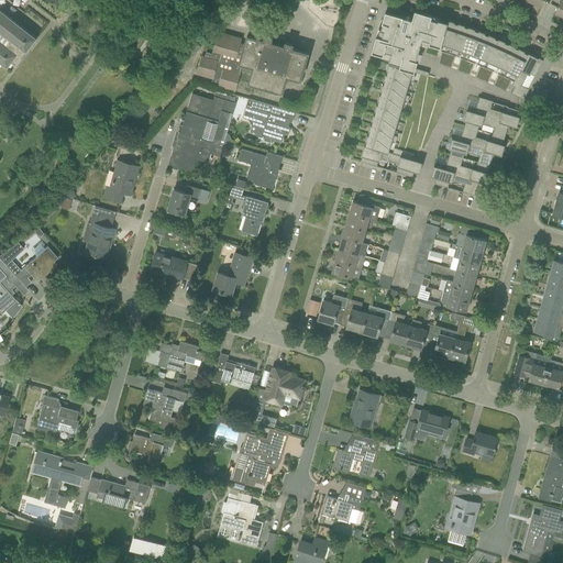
[(0,9),(0,62),(7,67),(12,61),(17,64),(37,39),(0,9)]
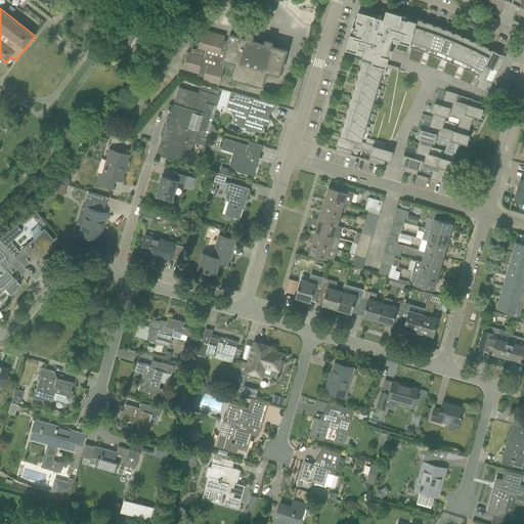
[(386,9),(384,17),(359,10),(354,28),(357,29),(355,35),(350,33),(345,48),(356,51),(357,47),(363,49),(361,57),(362,57),(361,60),(384,67),(389,69),(390,66),(385,63),(393,36),(399,38),(398,41),(409,44),(410,41),(417,20),(416,20),(407,17),(407,19),(401,17),(402,14),(386,9)]
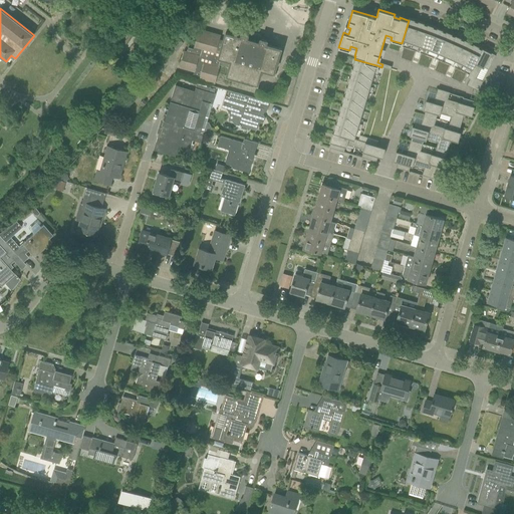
[(415,20),(409,18),(408,20),(409,20),(403,40),(412,43),(419,22),(418,22),(415,21),(415,20)]
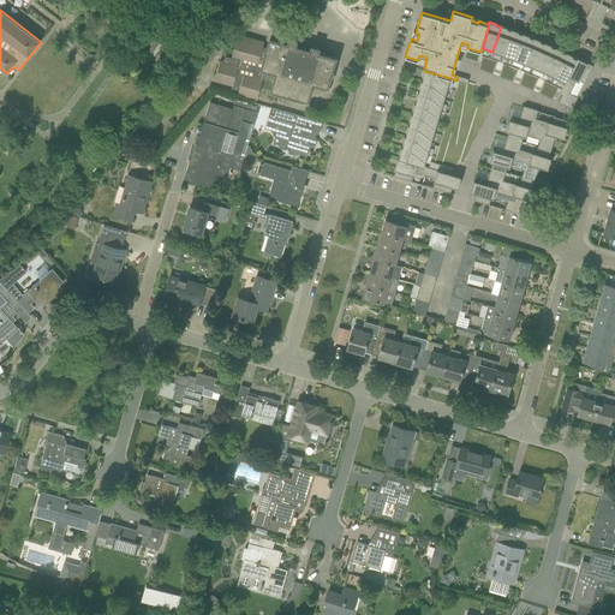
[(508,28),(500,25),(500,27),(501,27),(493,52),(503,55),(512,31),(511,30),(507,29),(508,28)]
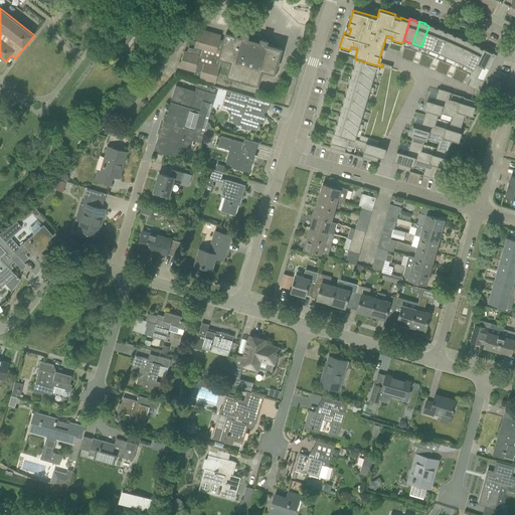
[(435,26),(428,24),(427,25),(428,26),(421,46),(431,49),(438,29),(434,28),(435,26)]
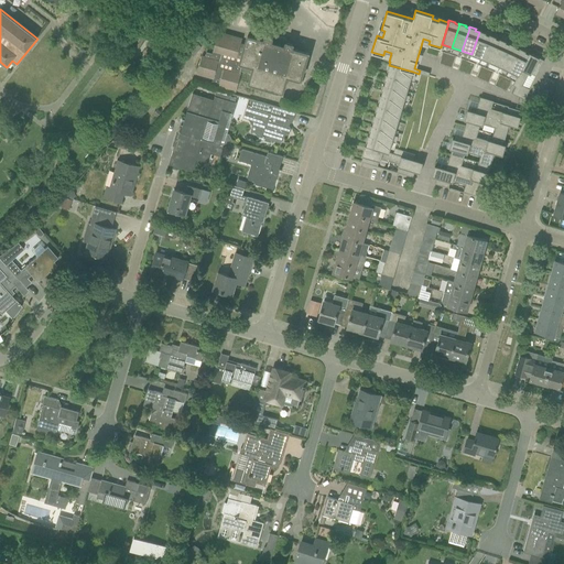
[(486,33),(479,31),(479,32),(472,54),(480,57),(489,36),(489,35),(486,34),(486,33)]
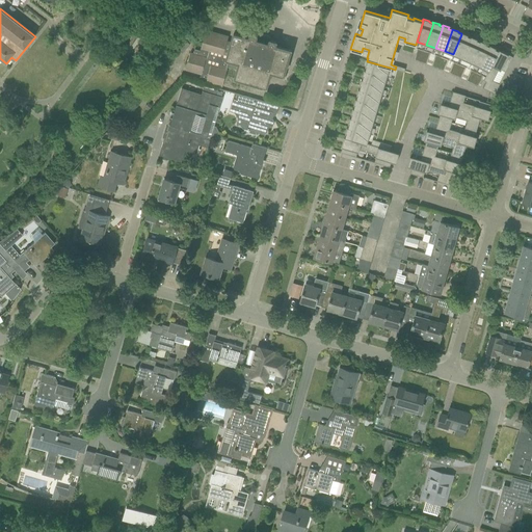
[(230,45),(227,44),(228,36),(206,30),(200,51),(197,50),(195,55),(190,53),(185,69),(208,76),(206,81),(222,86),(228,68),(237,71),(235,79),(266,88),(270,73),(284,76),(291,51),(275,46),(276,43),(249,35),(248,38),(233,34),(230,45)]
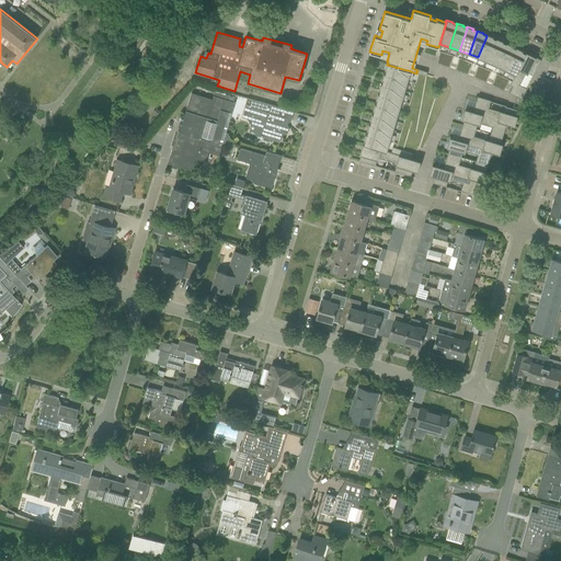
[(493,37),(487,34),(487,35),(487,36),(478,57),(488,61),(496,41),(496,39),(493,38),(493,37)]
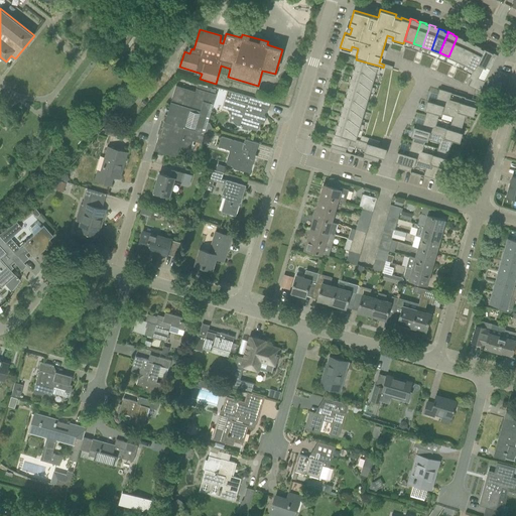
[(463,38),(457,35),(457,36),(457,37),(448,56),(457,60),(466,41),(466,40),(463,39),(463,38)]
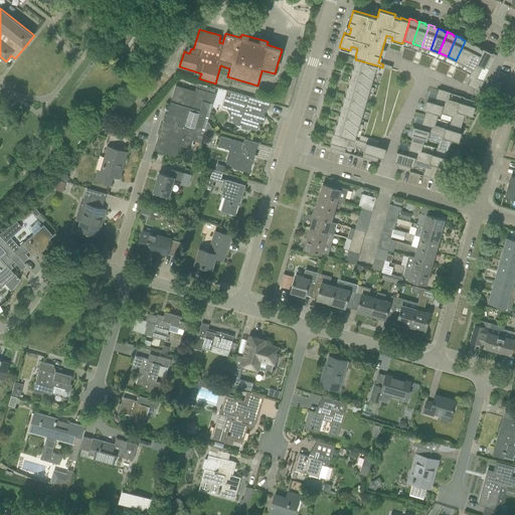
[(471,42),(465,39),(465,40),(465,41),(456,60),(465,64),(474,45),(471,43),(471,42)]
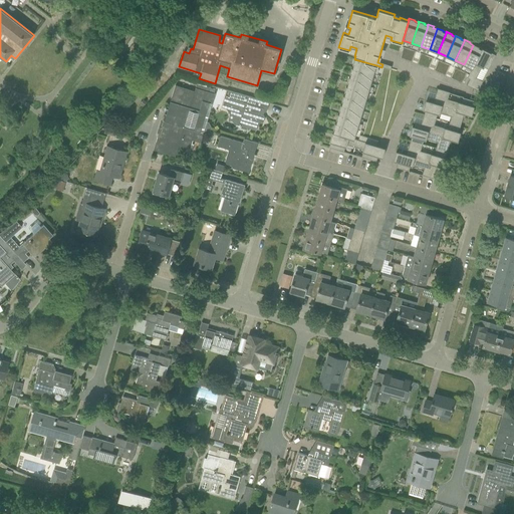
[(464,64),(472,68),(482,49),(479,47),(479,46),(473,43),(473,45),(464,64)]
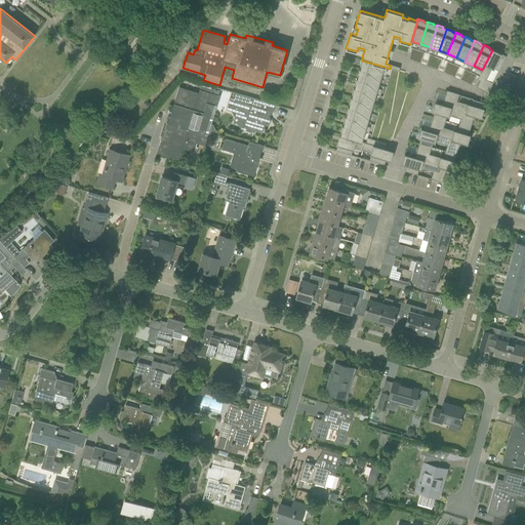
[(408,59),(414,62),(418,50),(411,47),(410,53),(408,59)]
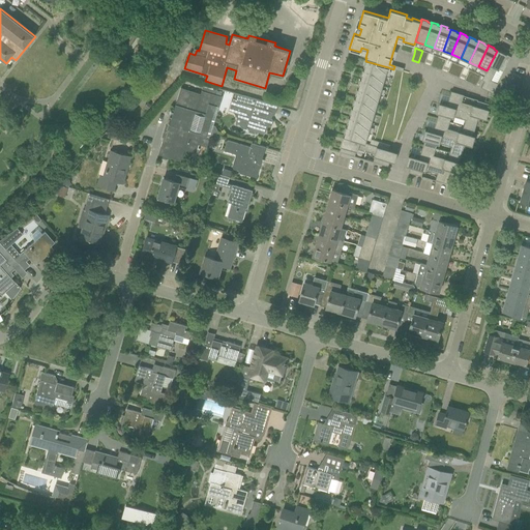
[(422,51),(418,62),(424,64),(429,53),(422,51)]
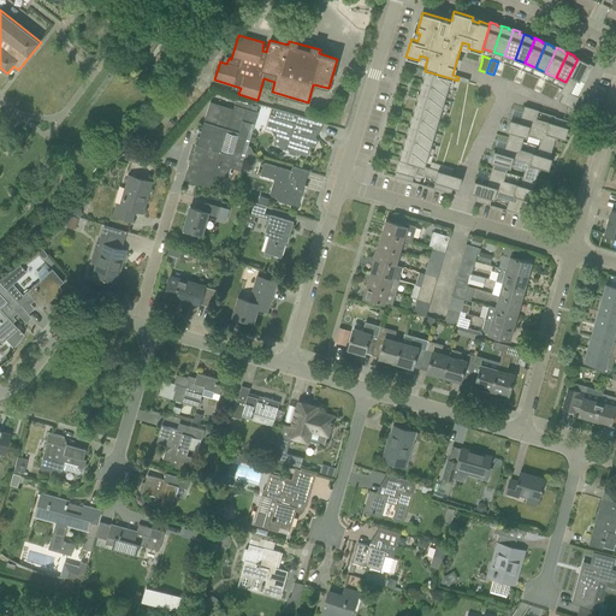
[(558,102),(573,110),(579,98),(570,93),(578,80),(586,83),(594,66),(592,65),(592,66),(584,61),(578,59),(566,82),(560,93),(563,95),(558,102)]
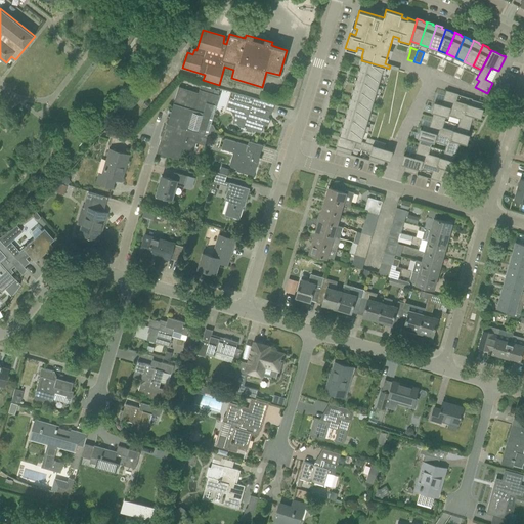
[(425,66),(431,68),(435,56),(429,53),(425,66)]
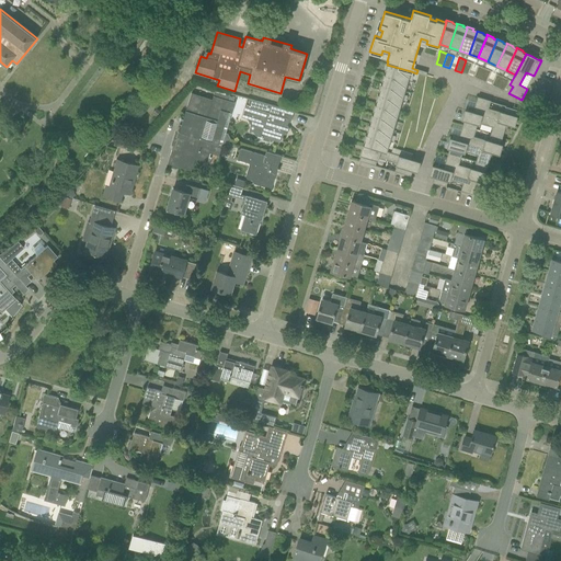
[(466,60),(461,72),(468,76),(473,63),(466,60)]
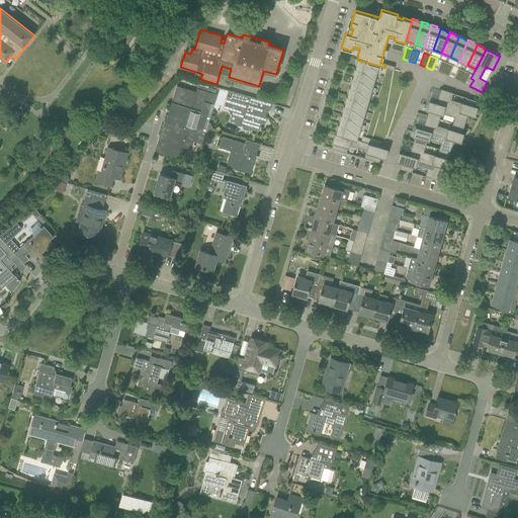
[(354,68),(354,69),(376,76),(379,66),(357,60),(355,65),(356,66),(355,69),(354,68)]
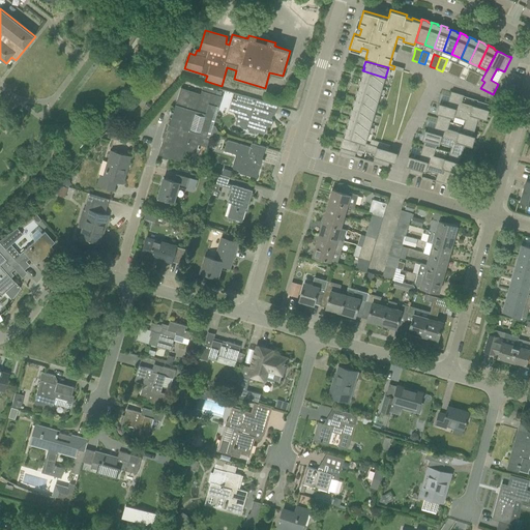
[(452,76),(458,64),(451,61),(446,72),(446,74),(452,76)]
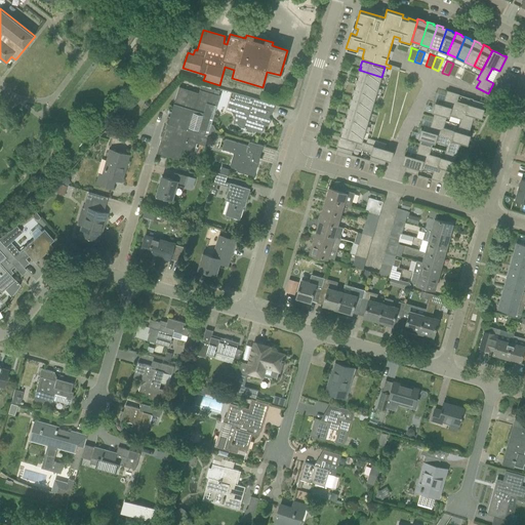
[(460,67),(453,64),(448,75),(454,78),(455,78),(460,67)]
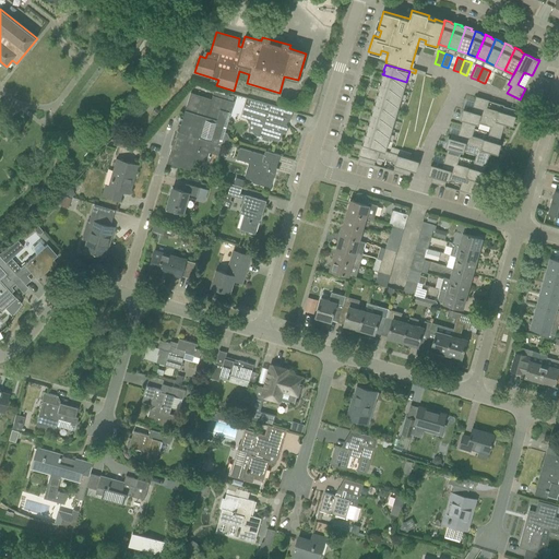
[(496,88),(501,76),(495,73),(489,85),(496,88)]
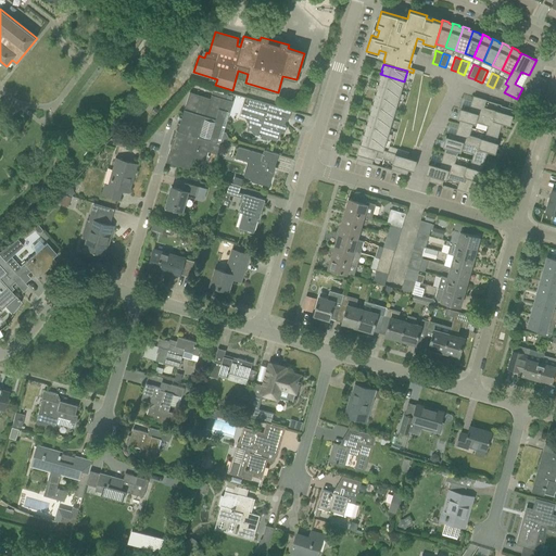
[(379,83),(402,89),(404,81),(380,74),(378,79),(380,80),(379,83)]
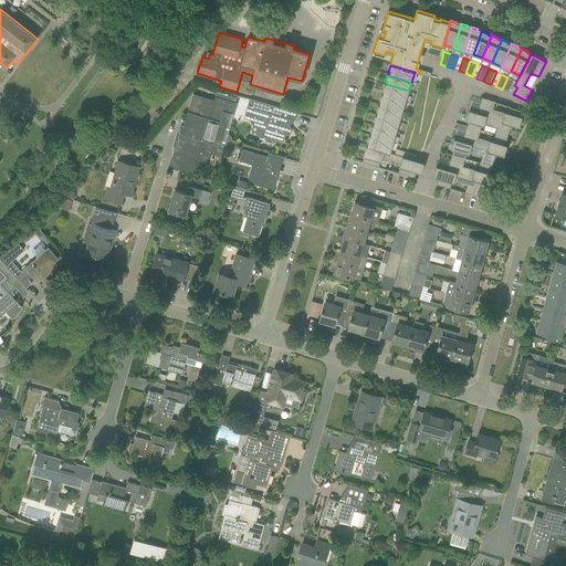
[(514,81),(507,77),(502,90),(509,93),(509,92),(514,81)]
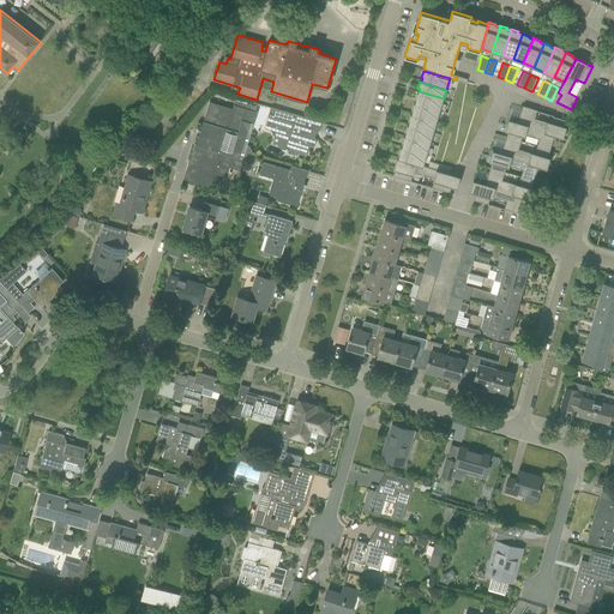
[(415,103),(440,110),(444,98),(419,91),(419,92),(416,92),(415,100),(416,100),(415,103)]
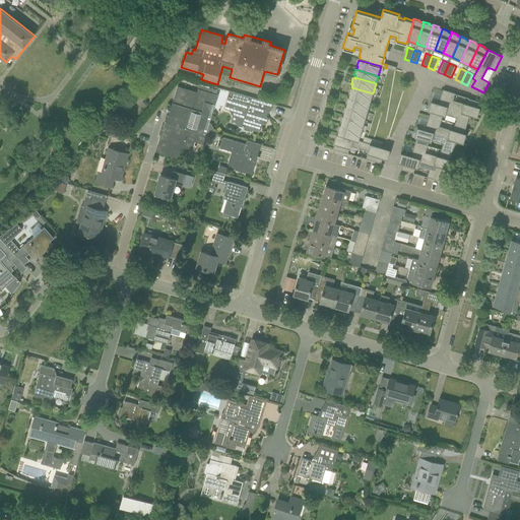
[(160,139),(157,151),(178,157),(181,148),(191,151),(197,132),(206,134),(208,130),(209,124),(218,94),(216,94),(217,90),(198,85),(197,88),(196,92),(177,86),(167,123),(168,123),(163,140),(160,139)]
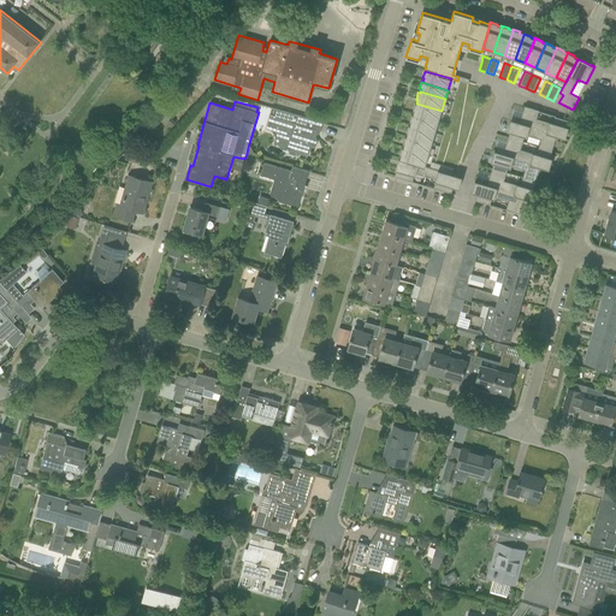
[(413,114),(438,122),(442,111),(416,104),(415,104),(413,111),(414,111),(413,114)]
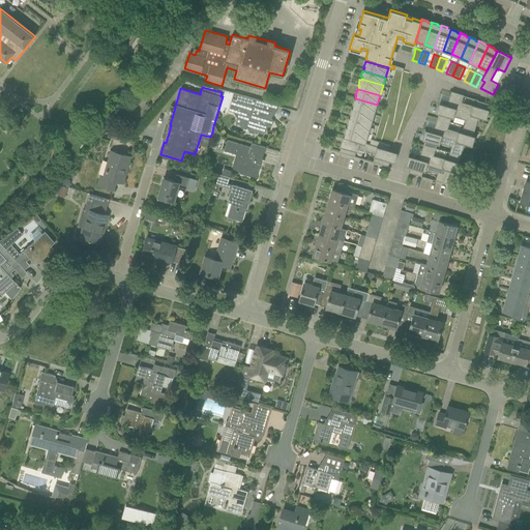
[(483,119),(489,104),(477,100),(478,99),(477,99),(475,106),(462,101),(464,95),(451,91),(447,106),(466,111),(466,113),(478,117),(483,119)]
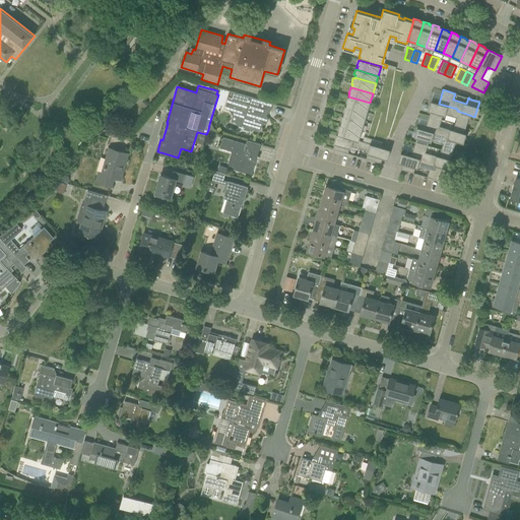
[(245,128),(244,130),(250,131),(250,129),(258,132),(260,130),(263,123),(266,124),(268,119),(266,117),(264,116),(265,112),(269,114),(272,104),(230,90),(224,109),(234,111),(237,117),(236,122),(237,125),(245,128)]
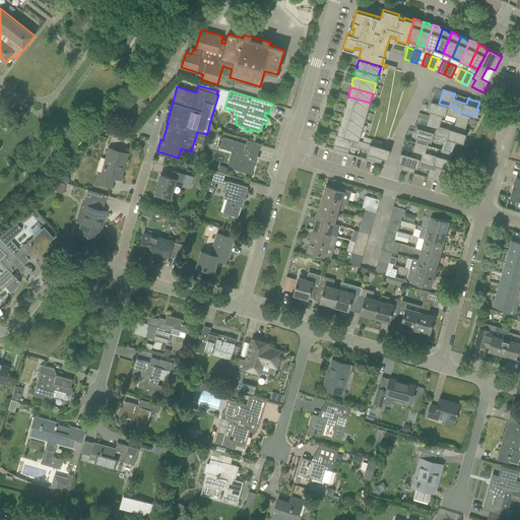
[(346,106),(367,112),(370,103),(348,96),(347,96),(345,103),(346,103),(346,106)]
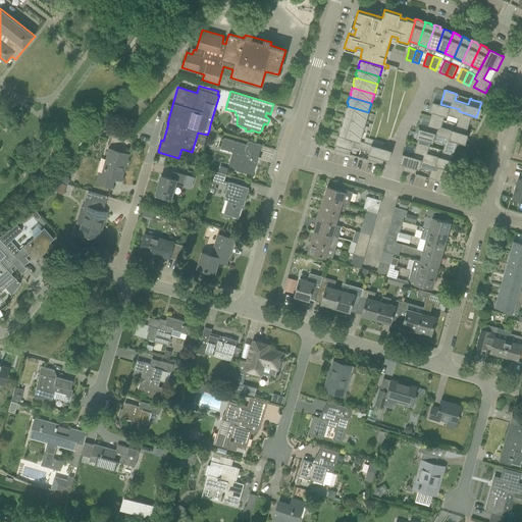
[(467,129),(471,115),(459,111),(459,109),(440,104),(434,102),(430,116),(442,120),(444,116),(447,117),(447,115),(458,118),(456,126),(467,129)]
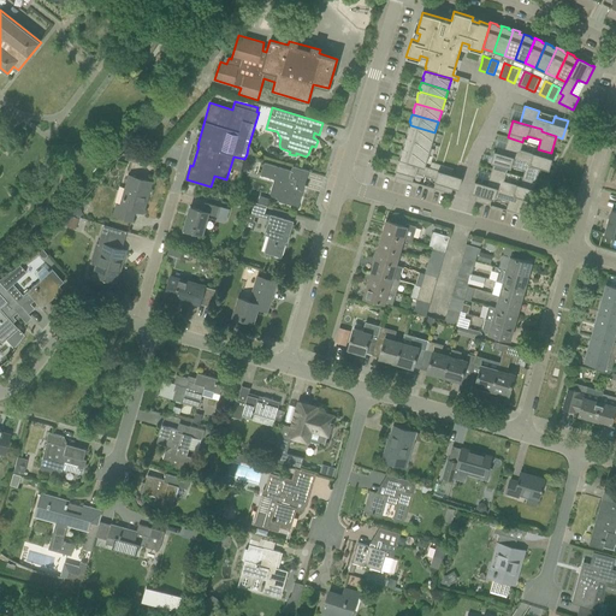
[(407,136),(432,143),(434,132),(410,125),(409,125),(408,125),(406,132),(408,134),(407,136)]
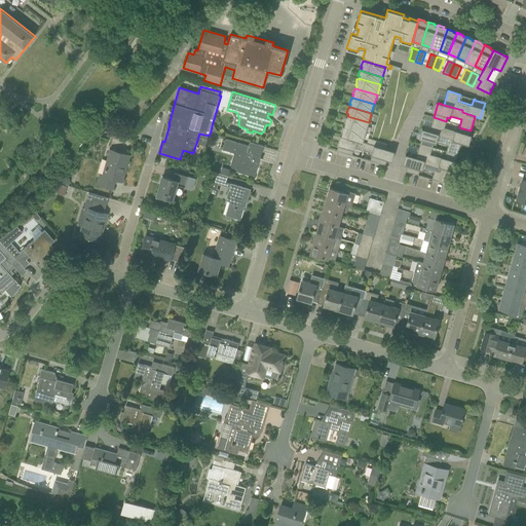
[(366,132),(369,122),(347,116),(347,117),(345,116),(344,122),(345,123),(344,125),(366,132)]
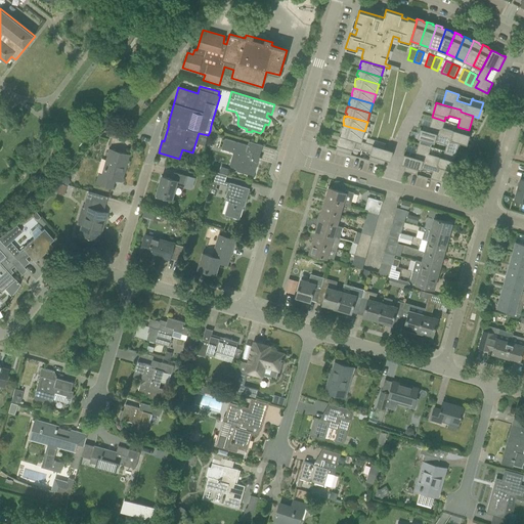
[(460,142),(465,144),(469,130),(457,127),(456,130),(453,129),(453,131),(442,128),(444,121),(432,117),(428,131),(447,136),(446,138),(460,142)]
